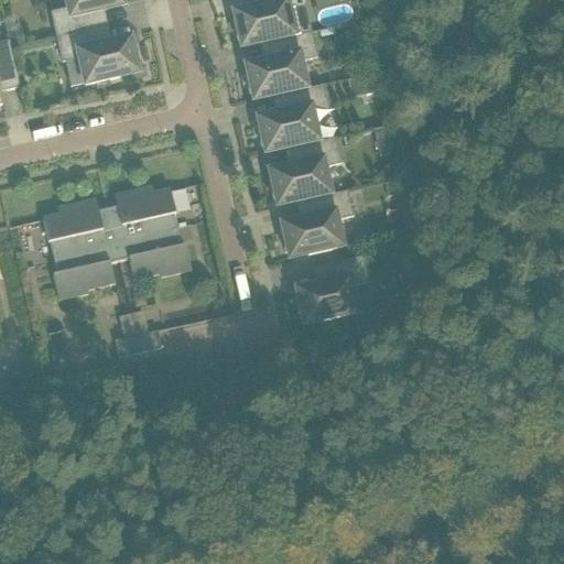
[(122,0),(64,0),(67,10),(50,13),(55,40),(101,29),(97,13),(102,12),(102,10),(121,6),(120,1),(123,0),(122,0)]
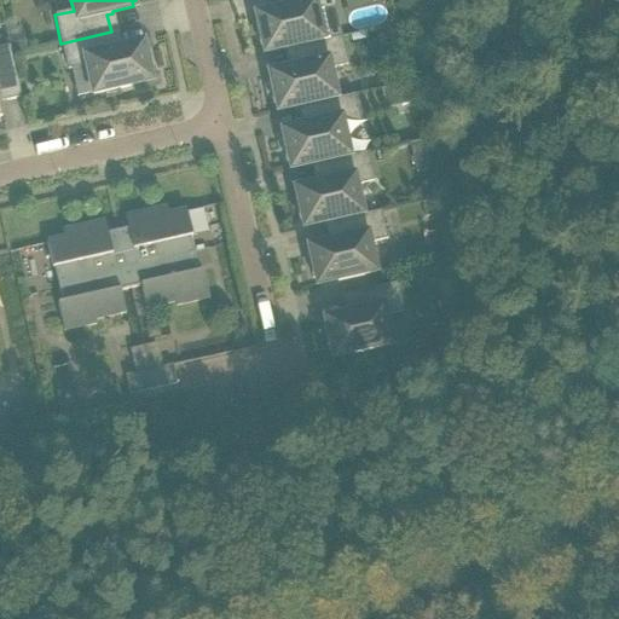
[(256,22),(254,22),(260,47),(262,46),(264,52),(284,47),(284,50),(291,48),(322,41),(316,12),(334,7),(335,7),(333,0),(279,0),(282,9),(276,10),(277,11),(276,12),(255,16),(256,22)]
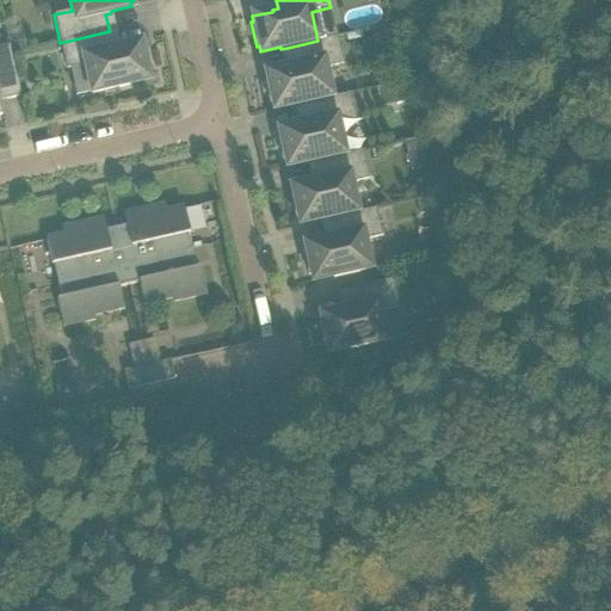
[(390,25),(378,28),(380,36),(386,39),(394,38),(390,25)]
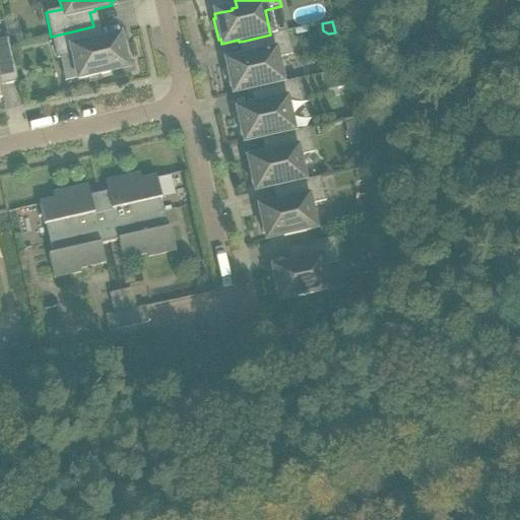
[(102,40),(96,41),(93,26),(51,37),(56,59),(72,56),(77,80),(110,73),(109,71),(126,67),(125,63),(128,62),(123,42),(120,42),(119,38),(102,42),(102,40)]
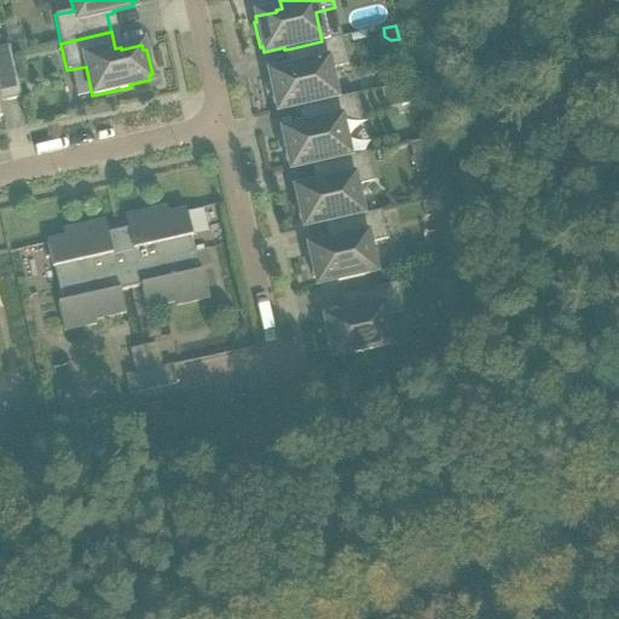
[(329,70),(348,65),(341,38),(322,41),(291,48),(295,67),(289,68),(290,70),(268,75),(270,80),(267,80),(272,105),(276,105),(277,110),(298,105),(298,108),(305,106),(336,99),(329,70)]
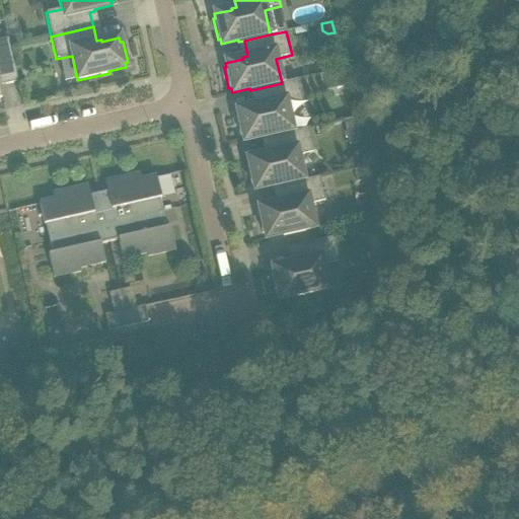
[(0,92),(0,85),(17,82),(7,40),(0,41),(0,97),(1,98),(0,92)]
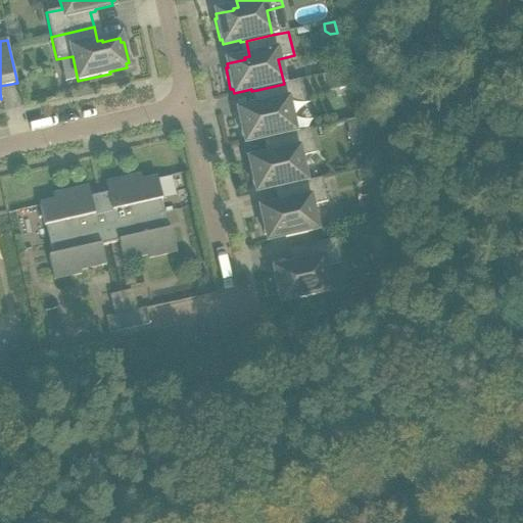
[(345,69),(335,73),(339,90),(349,88),(345,69)]
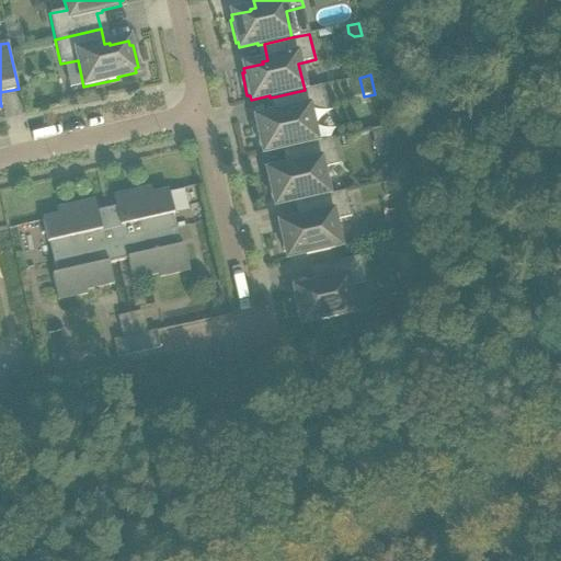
[(310,116),(328,112),(321,87),(305,90),(276,96),(279,113),(274,114),(275,116),(255,121),(256,125),(254,125),(259,148),(262,147),(263,152),(282,148),(282,150),(288,149),(317,142),(310,116)]
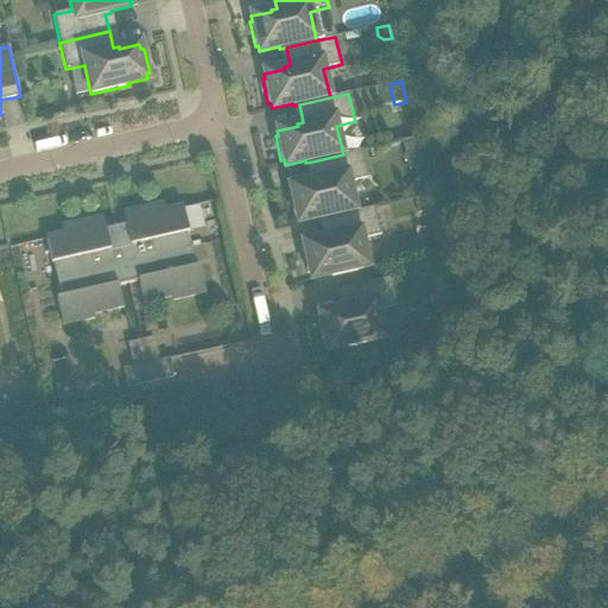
[(415,139),(401,141),(404,151),(417,149),(415,139)]
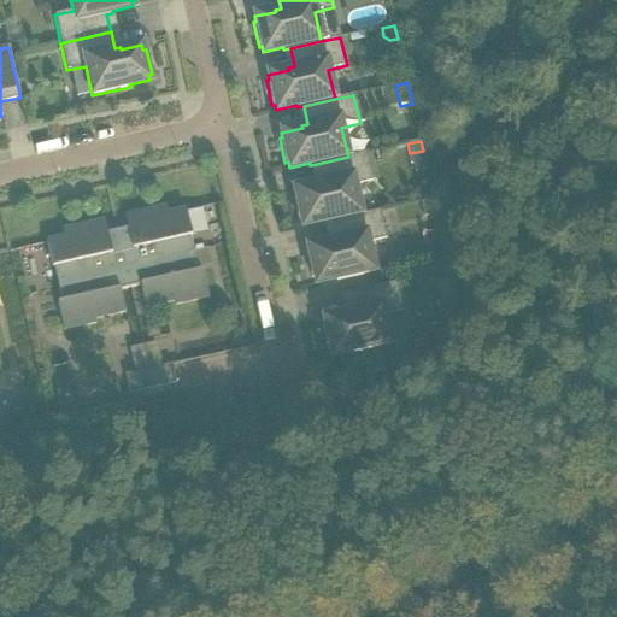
[(354,186),(372,181),(366,153),(348,157),(317,164),(321,182),(315,183),(315,186),(294,191),(295,195),(292,195),(298,221),(301,219),(303,225),(322,221),(323,223),(329,222),(360,215),(354,186)]
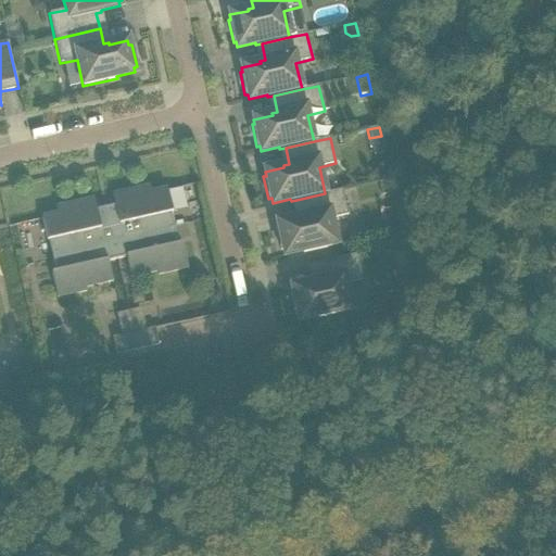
[(391,180),(378,184),(381,196),(394,192),(391,180)]
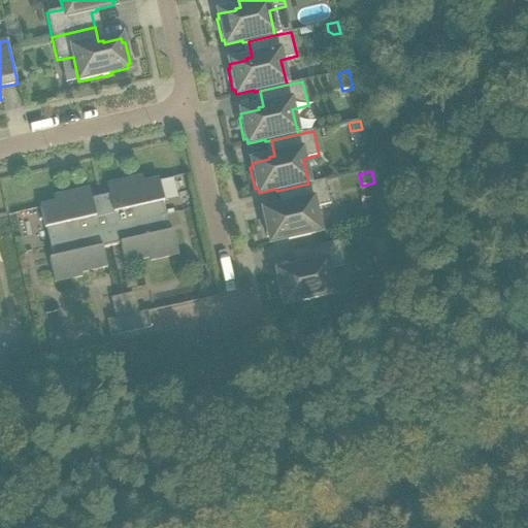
[(158,179),(143,183),(141,176),(127,180),(129,191),(71,204),(69,193),(54,197),(55,203),(39,206),(44,229),(46,229),(53,258),(48,259),(54,283),(81,276),(81,273),(106,267),(102,249),(120,244),(124,263),(150,258),(151,261),(178,255),(173,231),(169,232),(162,202),(164,202),(158,179)]
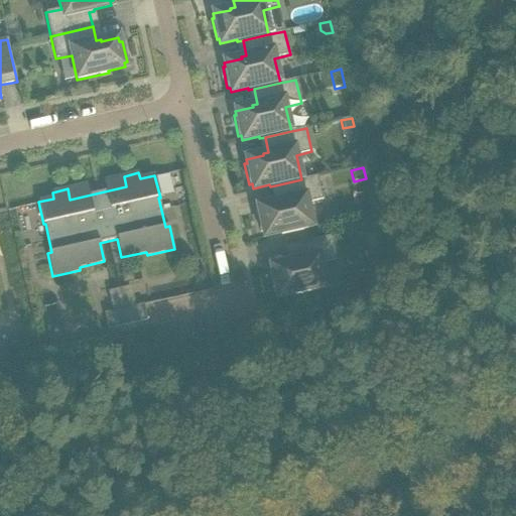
[(307,204),(323,200),(317,176),(301,179),(275,185),(279,201),(274,202),(274,204),(257,208),(258,212),(255,212),(260,233),(262,232),(263,237),(280,233),(281,235),(312,228),(307,204)]
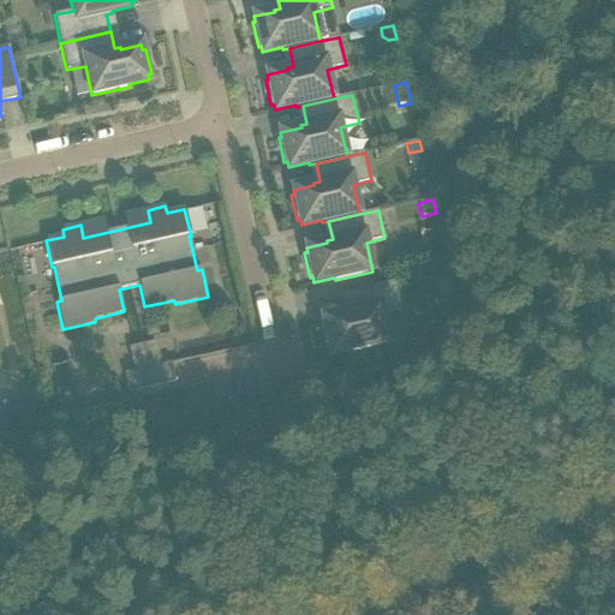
[(382,314),(401,310),(394,281),(345,293),(348,311),(342,312),(344,314),(322,318),(323,324),(321,324),(326,350),(329,348),(330,353),(351,350),(351,352),(389,344),(382,314)]
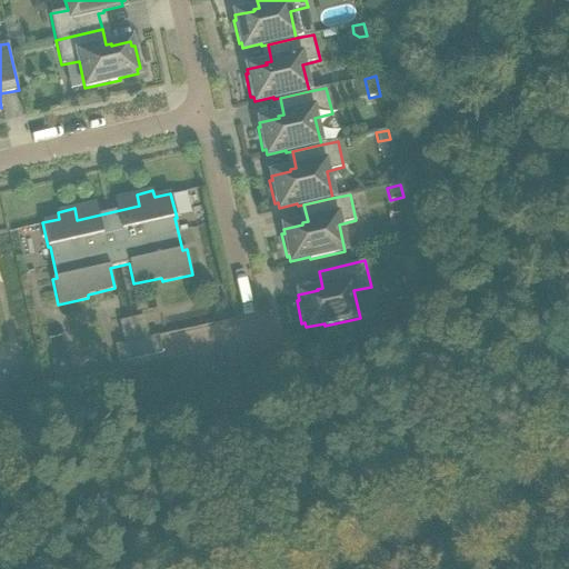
[(145,316),(132,318),(137,340),(149,338),(145,316)]
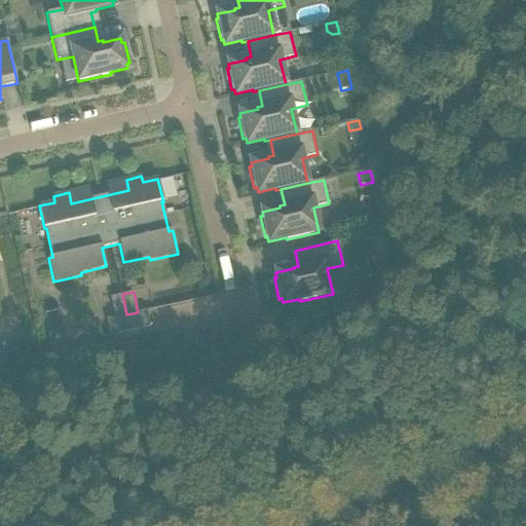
[(130,331),(150,327),(147,310),(139,312),(126,315),(130,331)]
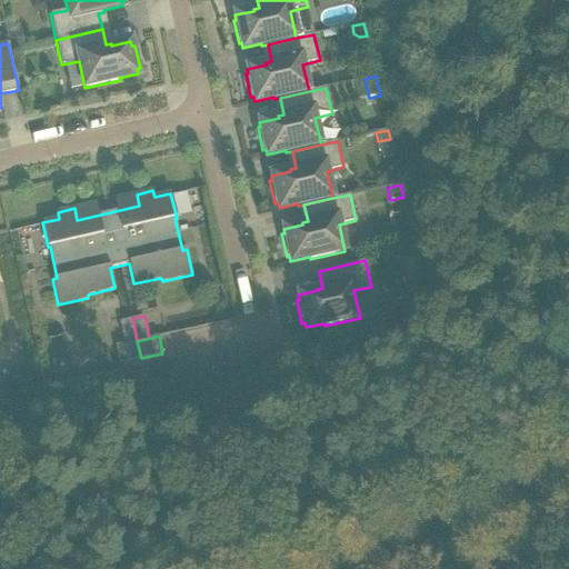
[(119,363),(141,358),(137,341),(116,346),(119,363)]
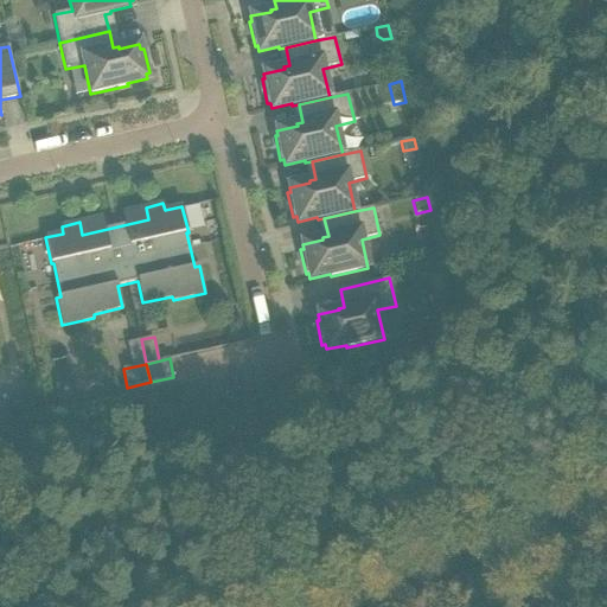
[(11,396),(7,402),(8,408),(14,411),(20,410),(24,404),(23,398),(17,395),(11,396)]
